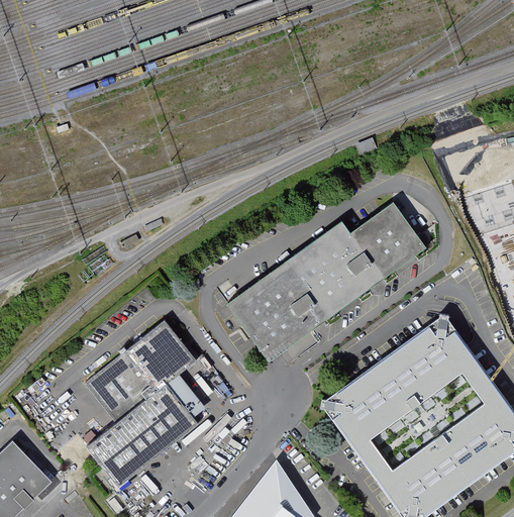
[(513,268),(513,167),(483,178),(513,268)]
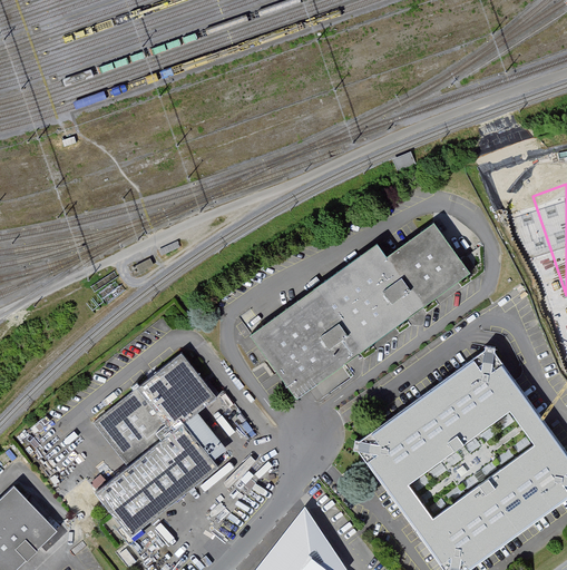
[(295,400),(468,275),(432,225),(385,258),(377,244),(248,336),(295,400)]
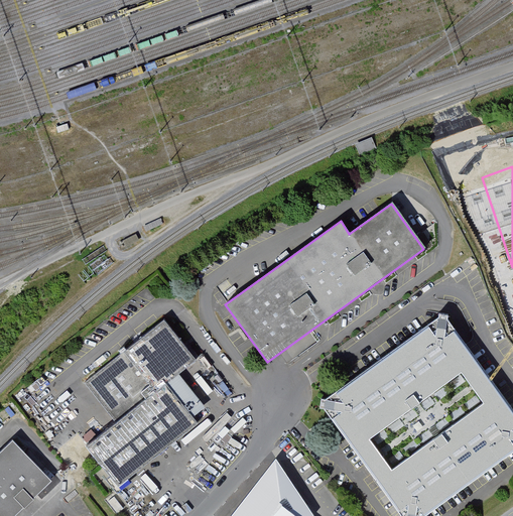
[(405,515),(424,515),(512,453),(512,408),(446,317),(326,405),(405,515)]
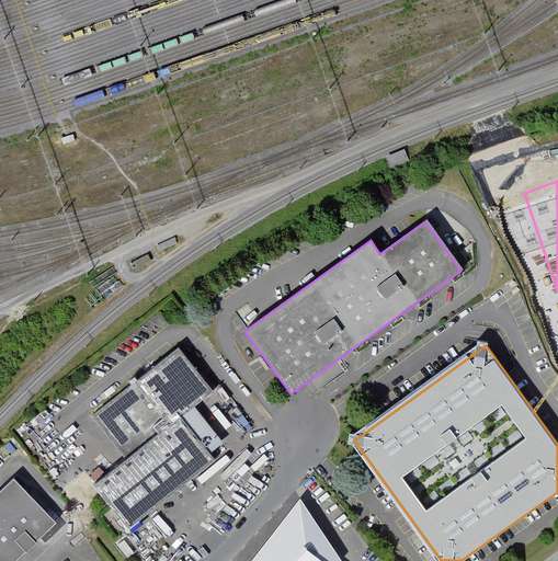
[(179,347),(90,416),(125,460),(179,418),(213,390),(179,347)]
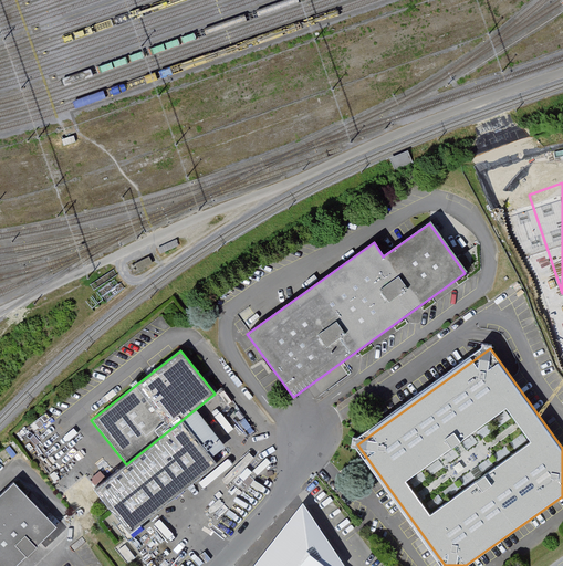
[(331,384),(324,376),(310,386),(316,394),(331,384)]
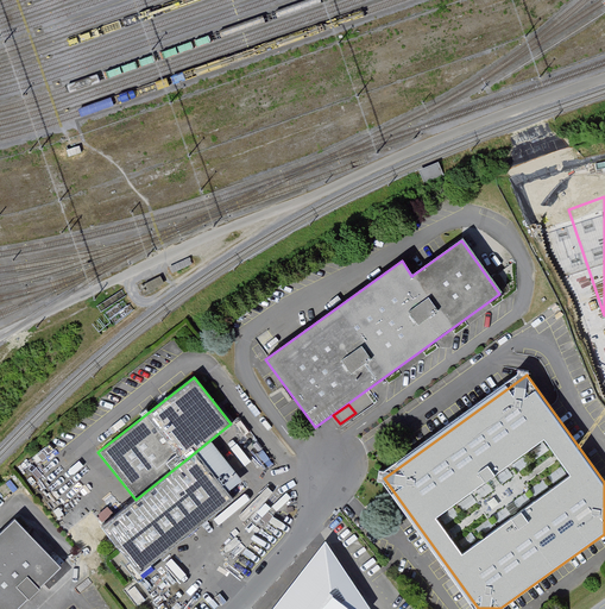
[(136,500),(100,527),(138,573),(232,500),(194,453),(136,500)]
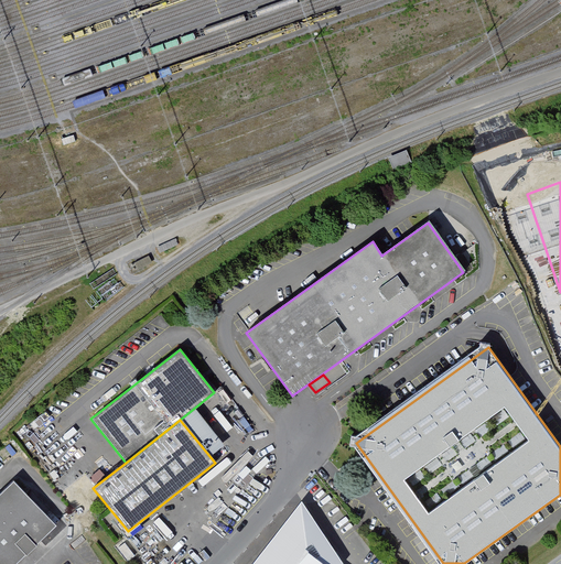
[(0,563),(15,563),(56,525),(14,481),(0,495),(0,563)]
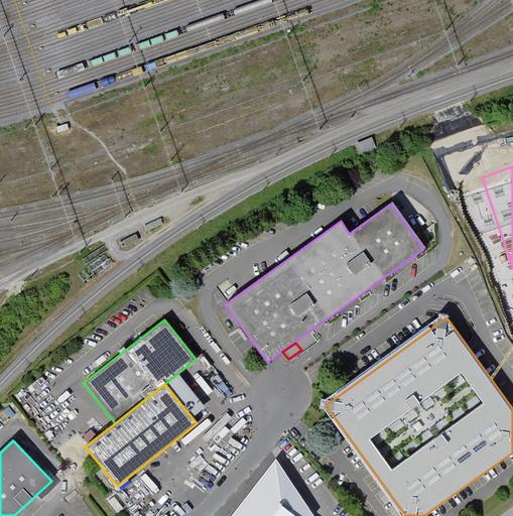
[(295,515),(285,507),(277,515),(295,515)]
